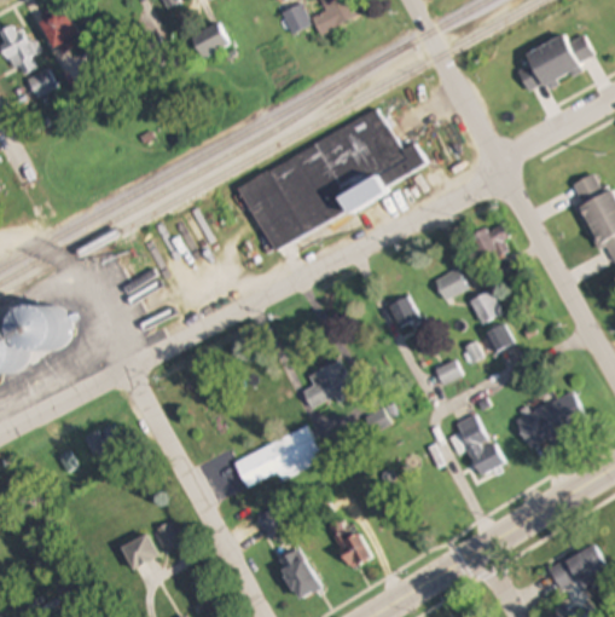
[(311,17),(318,34),(357,17),(349,0),(318,0),(323,12),(311,17)]
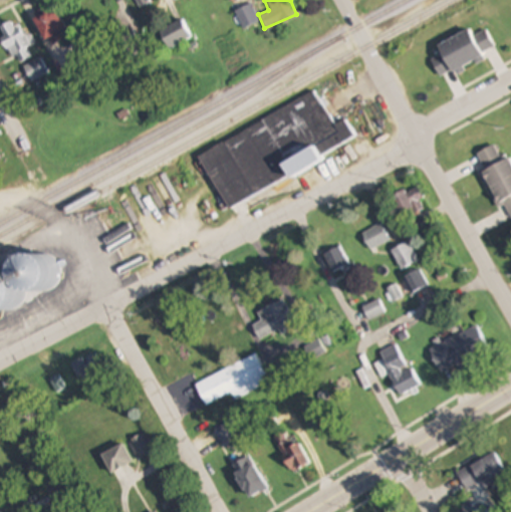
[(65,27),(52,4),(30,17),(43,39),(65,27)]
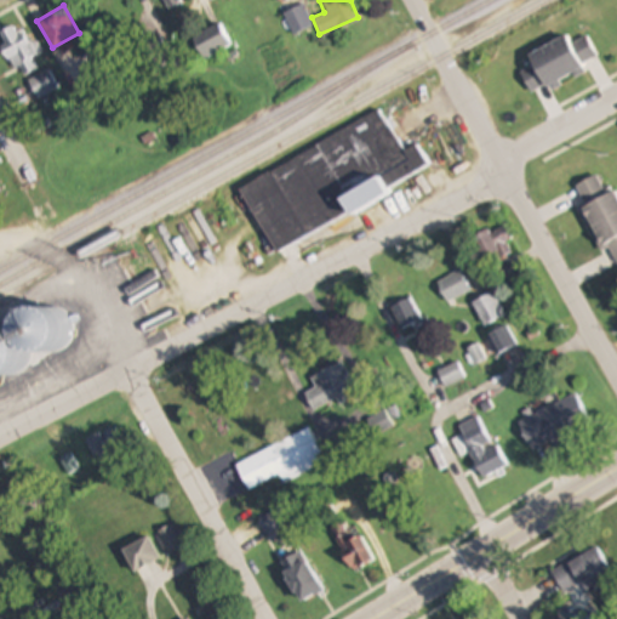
[(290,32),(308,26),(301,5),(283,12),(290,32)]
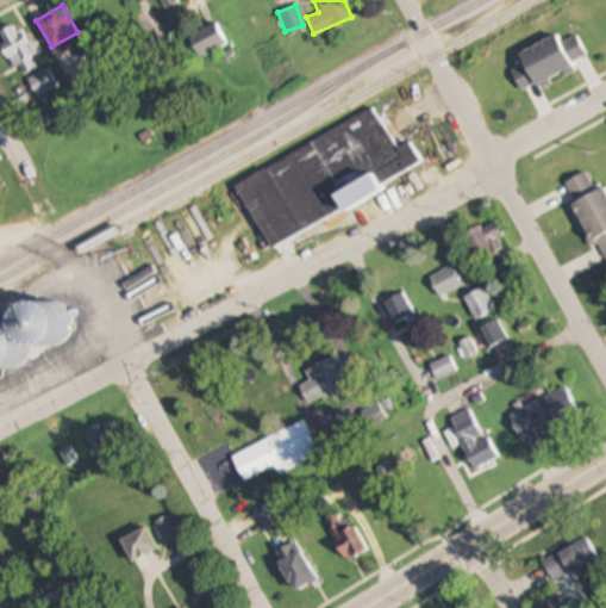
[(198,57),(225,43),(214,22),(187,36),(198,57)]
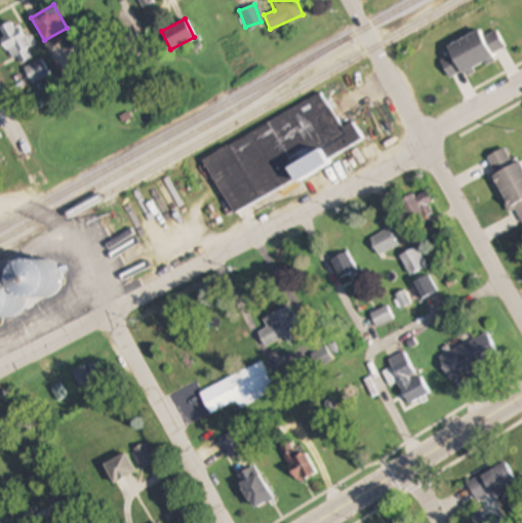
[(0,37),(7,59),(34,51),(29,34),(19,37),(14,19),(0,24),(0,37)]
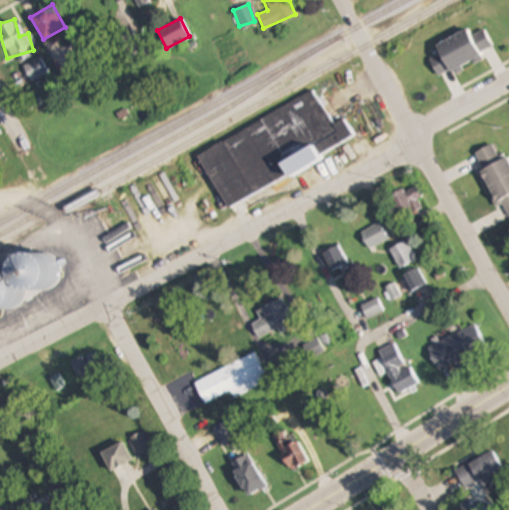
[(482,29),(468,35),(466,28),(433,43),(437,53),(427,57),(434,74),(491,49),(482,29)]
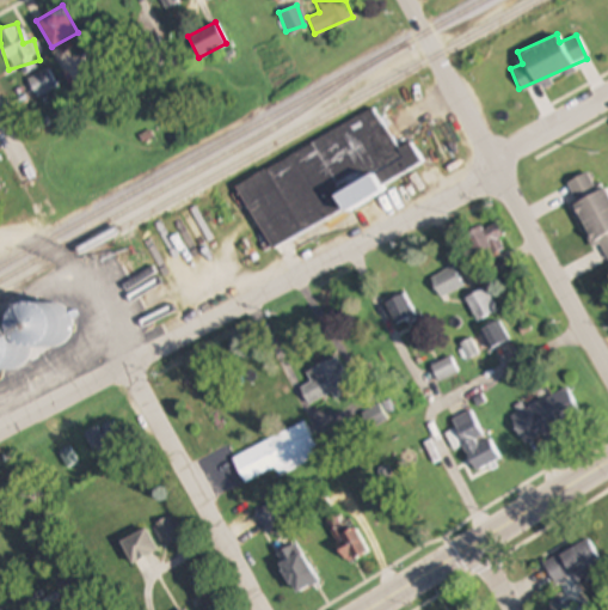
[(234,178),(265,245),(424,171),(411,140),(392,148),(376,113),(234,178)]
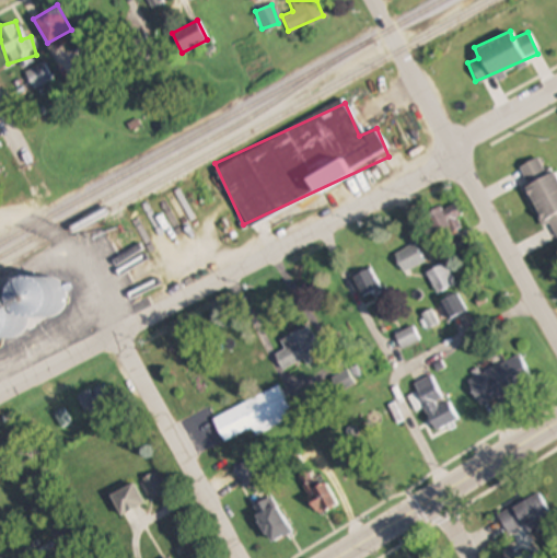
[(543,224),(548,222),(556,237),(556,236),(556,179),(553,172),(546,175),(536,158),(514,169),(543,224)]
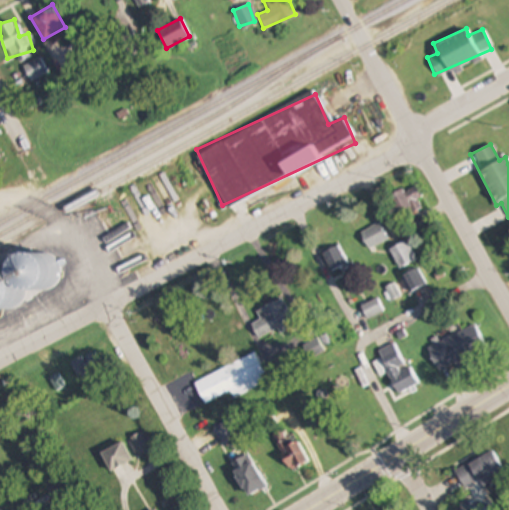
[(389,197),(401,217),(422,203),(410,184),(389,197)]
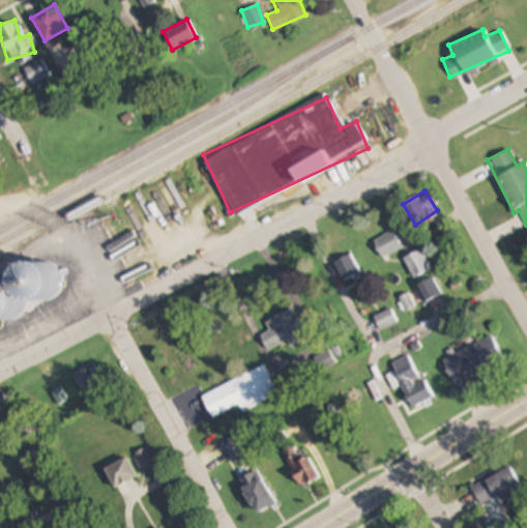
[(371,239),(380,258),(401,247),(390,229),(371,239)]
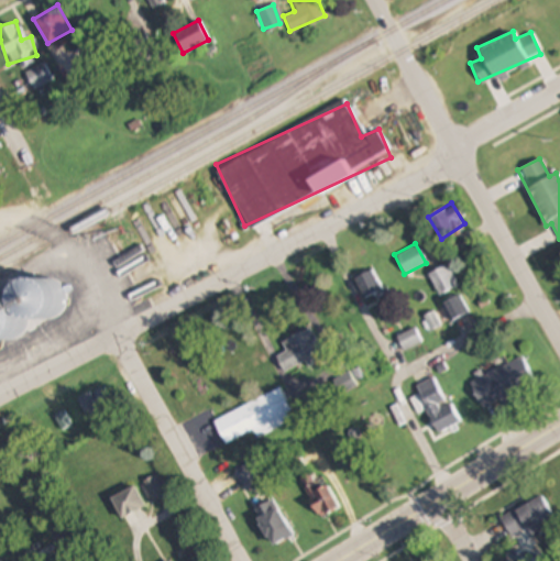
[(429,271),(438,293),(454,286),(447,264),(429,271)]
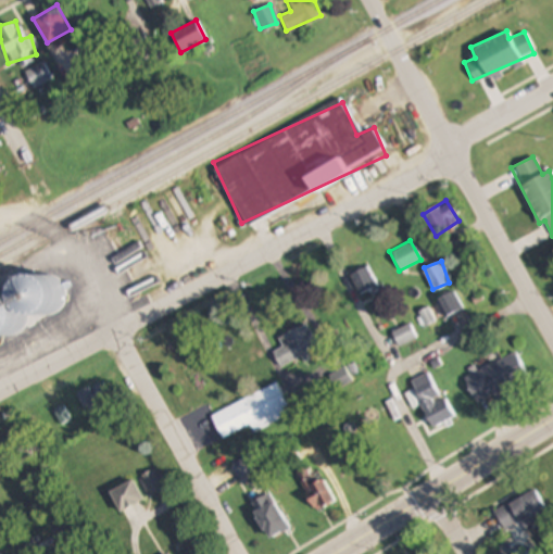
[(357,293),(376,285),(365,264),(348,274),(357,293)]
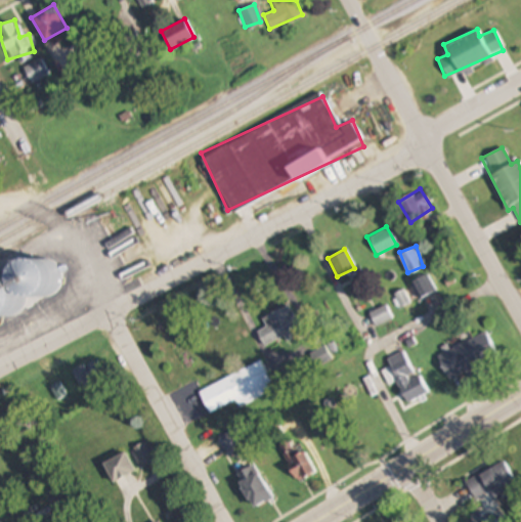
[(410,281),(420,298),(434,290),(426,273),(410,281)]
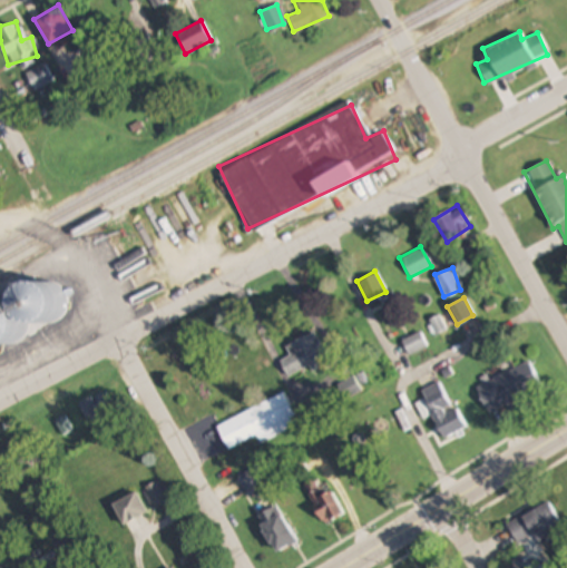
[(289,355),(277,361),(286,376),(306,365),(310,372),(319,366),(315,360),(325,355),(312,330),(283,345),(289,355)]
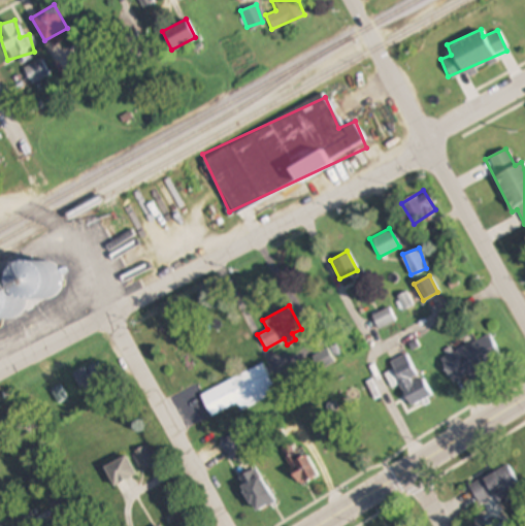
[(393,321),(388,306),(370,315),(376,328),(393,321)]
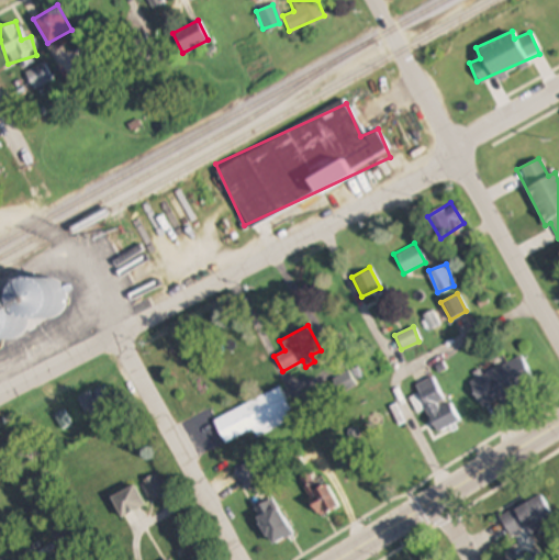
[(535,385),(520,355),(468,381),(482,412),(535,385)]
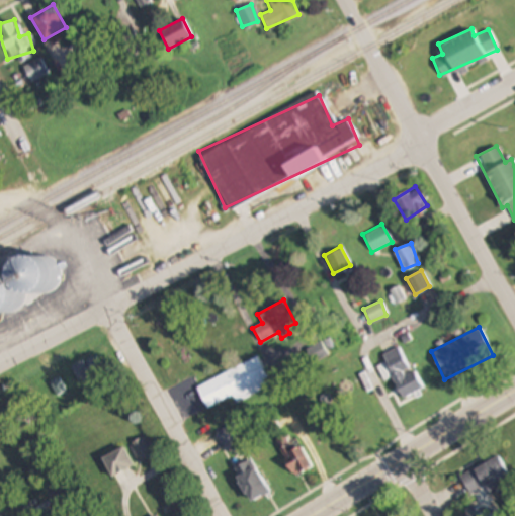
[(311,361),(326,353),(320,342),(306,349),(311,361)]
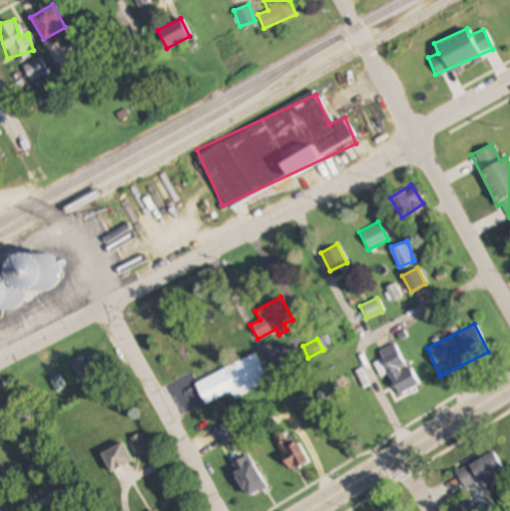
[(378,352),(390,374),(404,366),(391,344),(378,352)]
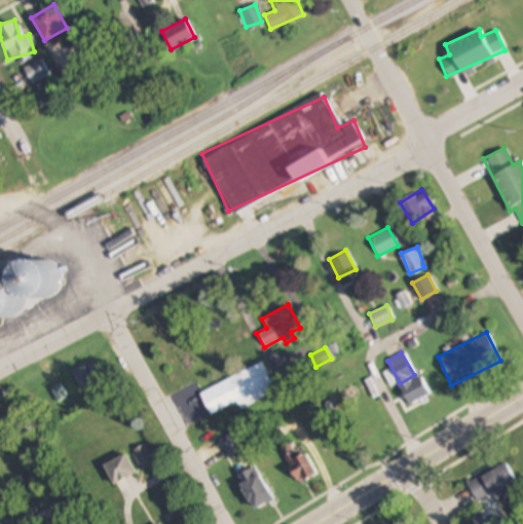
[(71,372),(82,395),(107,382),(96,360),(71,372)]
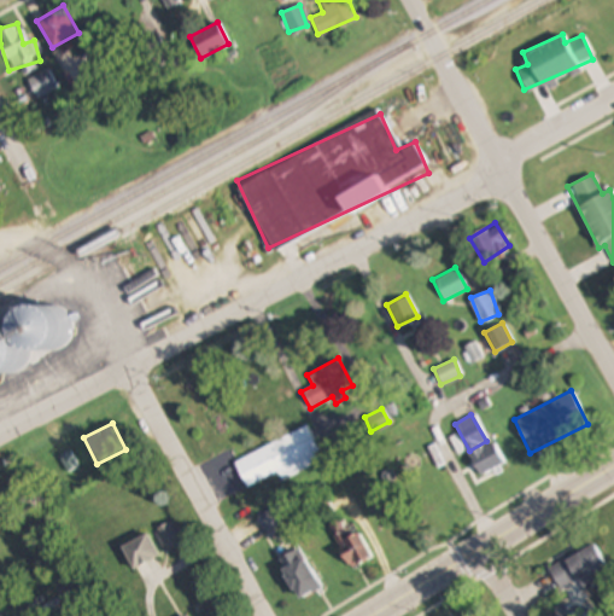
[(322,460),(307,425),(232,459),(244,486),(276,471),(280,480),(322,460)]
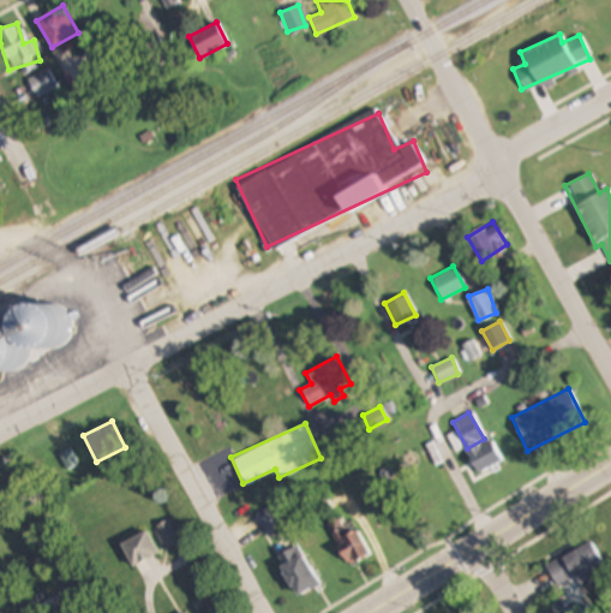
[(156,524),(166,546),(175,541),(166,519),(156,524)]
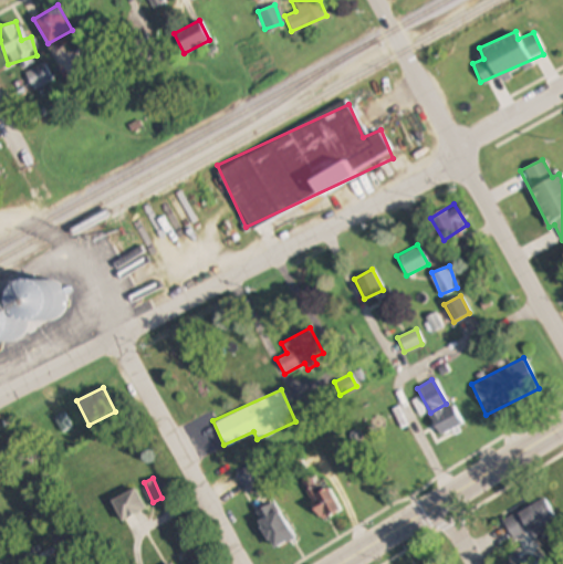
[(337,510),(322,480),(303,490),(320,520),(337,510)]
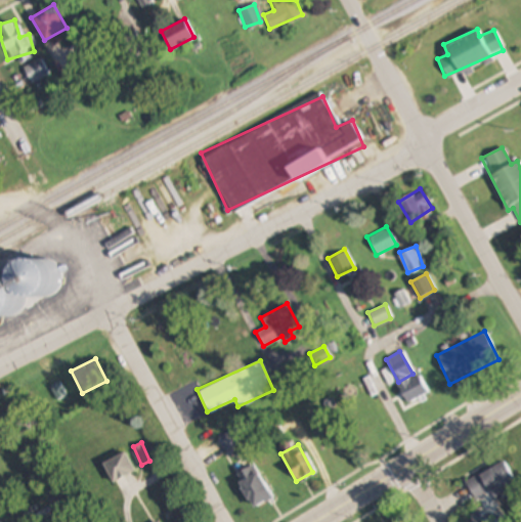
[(101,462),(110,481),(133,472),(124,451),(101,462)]
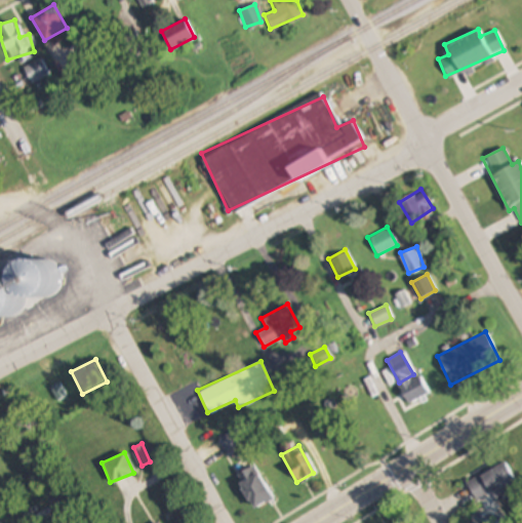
[(514,479),(503,460),(466,483),(476,501),(514,479)]
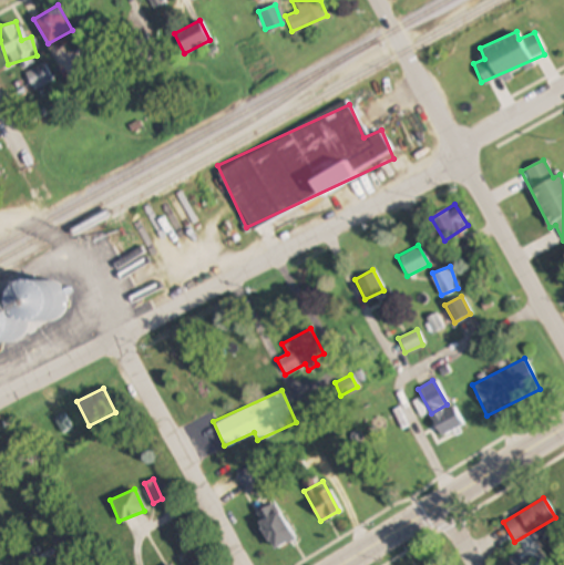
[(293,537),(270,503),(253,514),(274,550),(293,537)]
